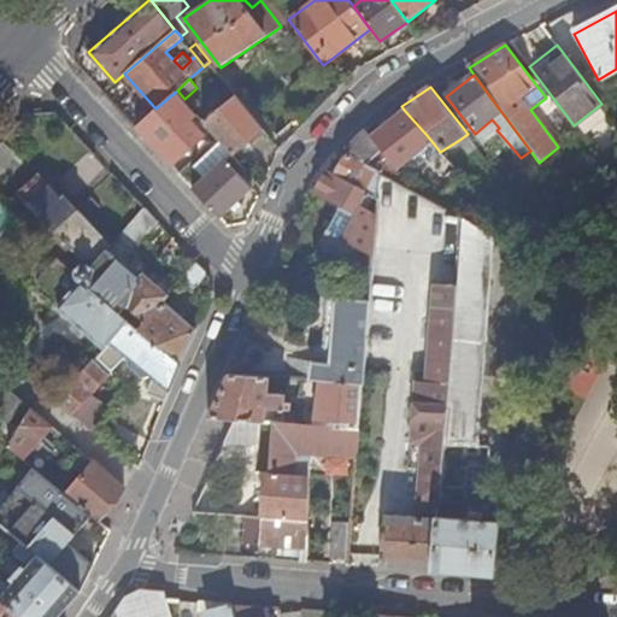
[(156,109),(135,127),(153,146),(170,165),(203,135),(189,121),(198,113),(184,99),(177,90),(156,109)]
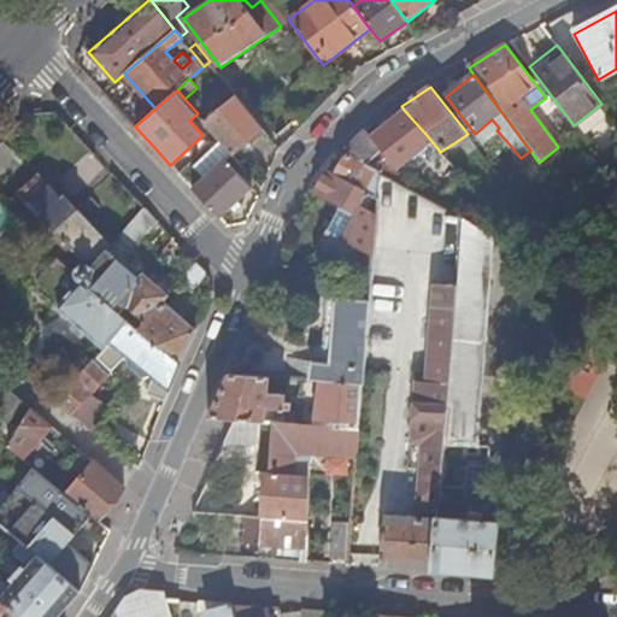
[(217,137),(230,153),(231,154),(263,129),(236,95),(203,121),(217,137)]
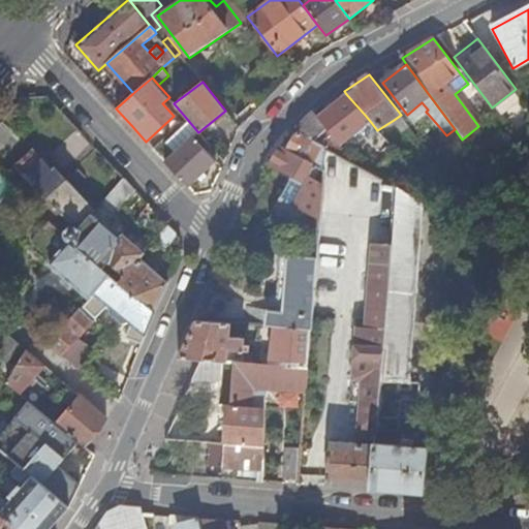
[(346,94),(317,118),(327,129),(346,154),(362,141),(355,132),(370,121),(365,115),(346,94)]
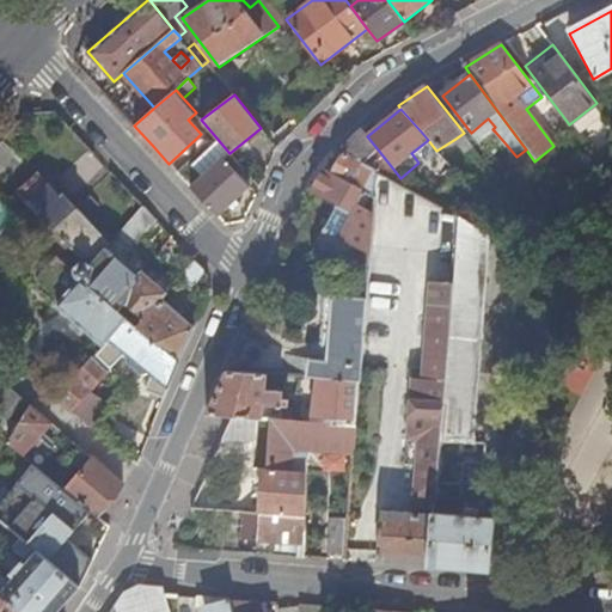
[(488,118),(471,133),(479,145),(495,132),(493,129),(495,127),(488,118)]
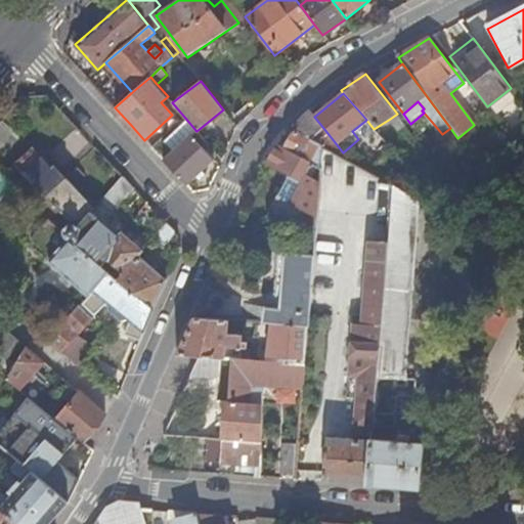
[(310,112),(293,129),(312,140),(323,128),(314,117),(310,112)]
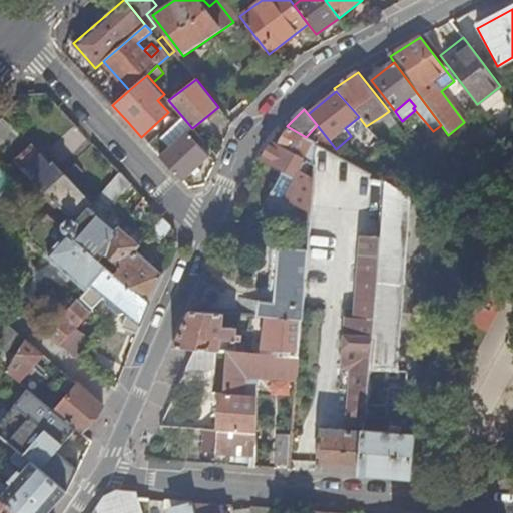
[(398,122),(389,111),(382,116),(391,126),(398,122)]
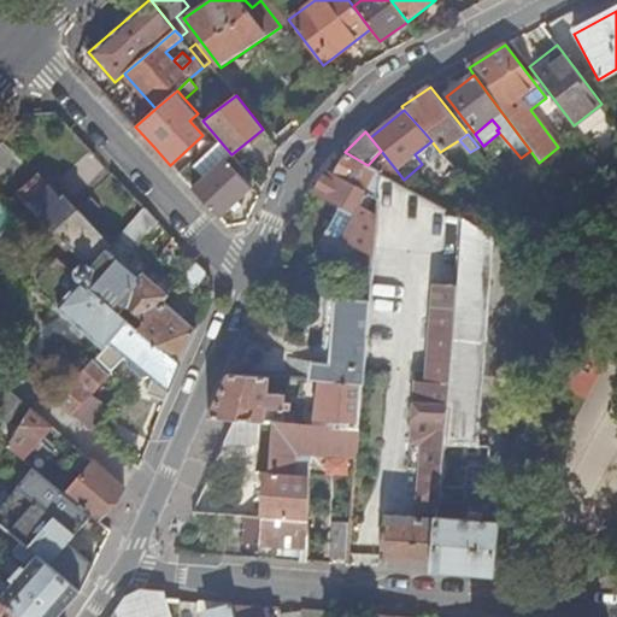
[(178,174),(219,217),(250,189),(223,160),(230,153),(217,137),(178,174)]
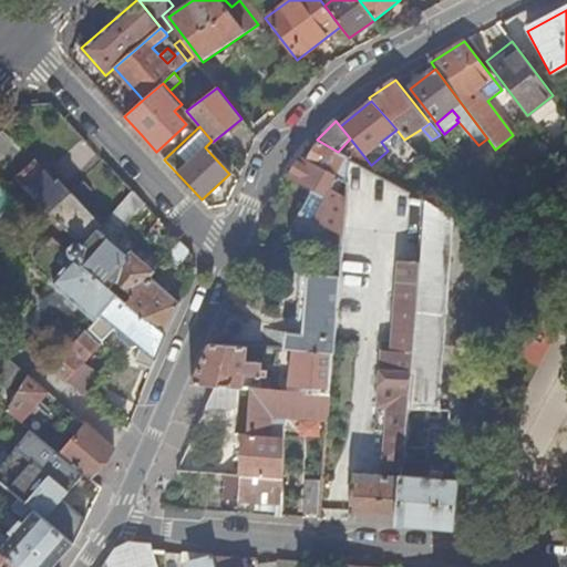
[(0,178),(1,179),(23,153),(0,133),(0,132),(0,178)]
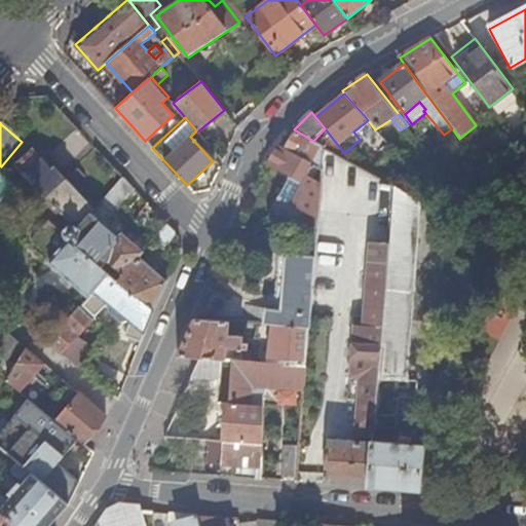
[(407,138),(414,134),(408,125),(401,129),(407,138)]
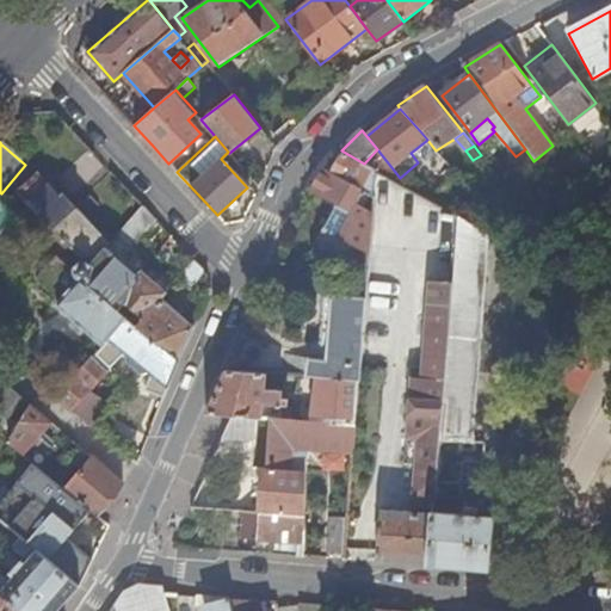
[(377,149),(364,164),(377,171),(396,181),(400,178),(377,149)]
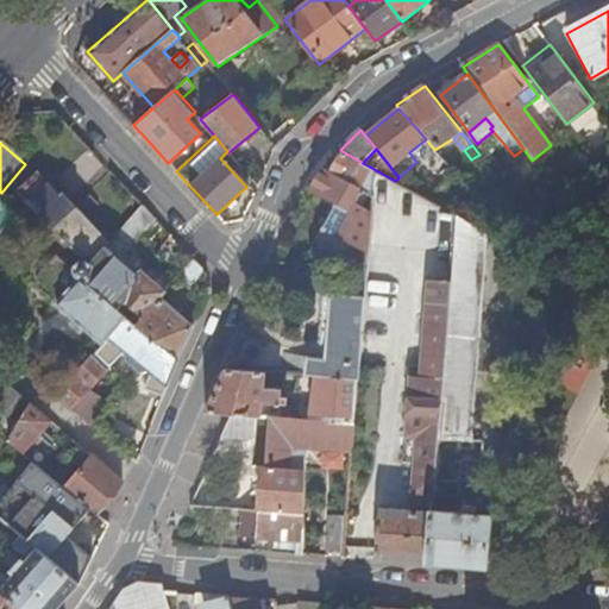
[(340,150),(322,168),(363,189),(375,195),(376,170),(363,163),(340,150)]
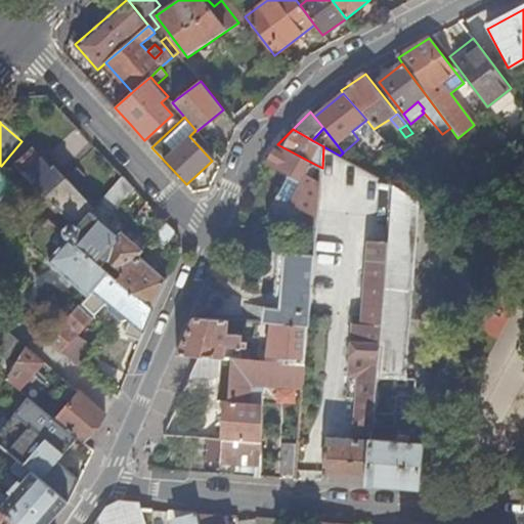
[(264,165),(253,189),(276,200),(298,208),(307,212),(318,216),(320,183),(305,175),(312,163),(277,144),(264,165)]
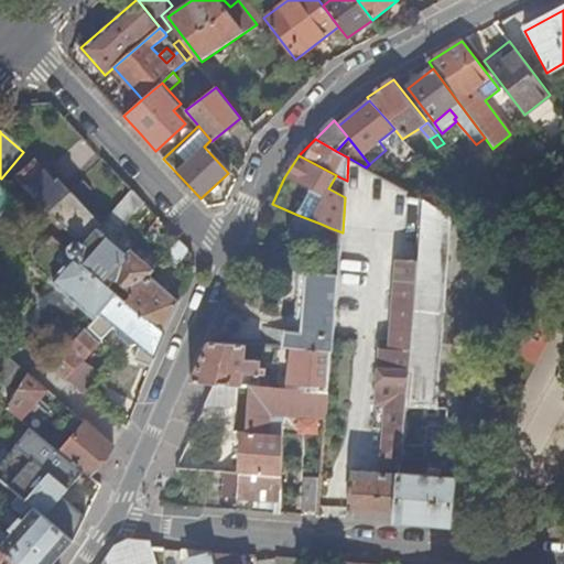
[(18,180),(28,191),(46,174),(32,160),(15,175),(18,180)]
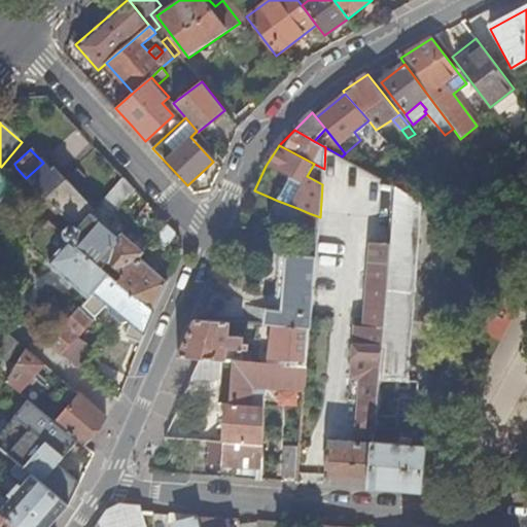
[(520,151),(508,159),(517,169),(526,162),(520,151)]
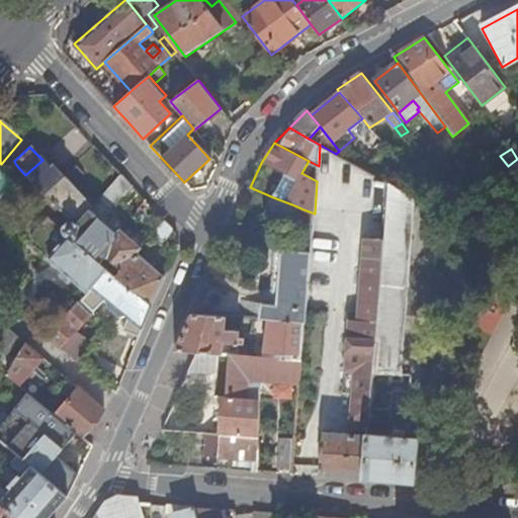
[(346,160),(339,151),(336,154),(346,160)]
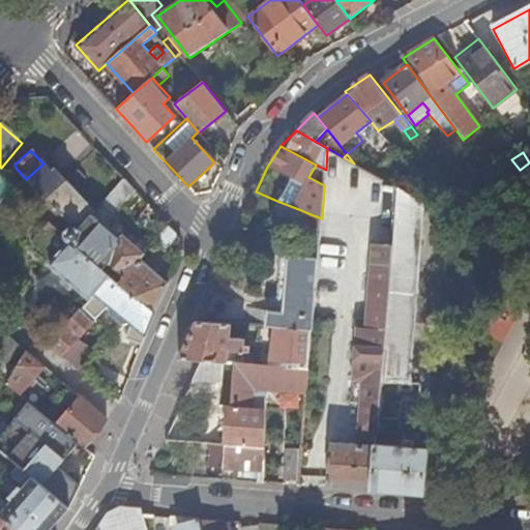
[(26,179),(42,198),(60,180),(43,164),(26,179)]
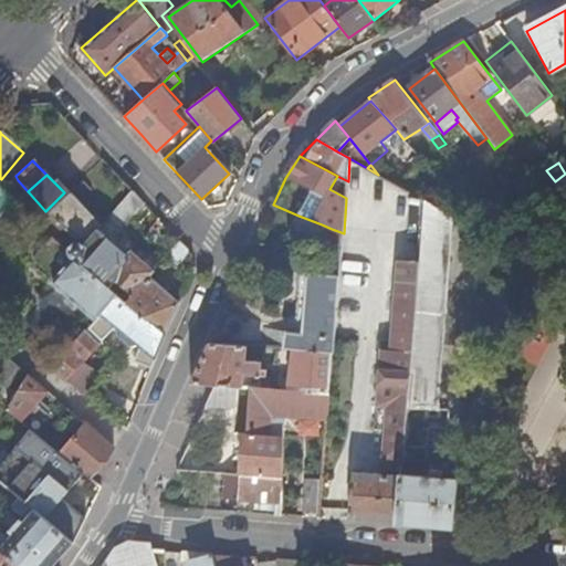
[(85,244),(97,231),(102,226),(71,191),(66,195),(64,192),(45,211),(85,244)]
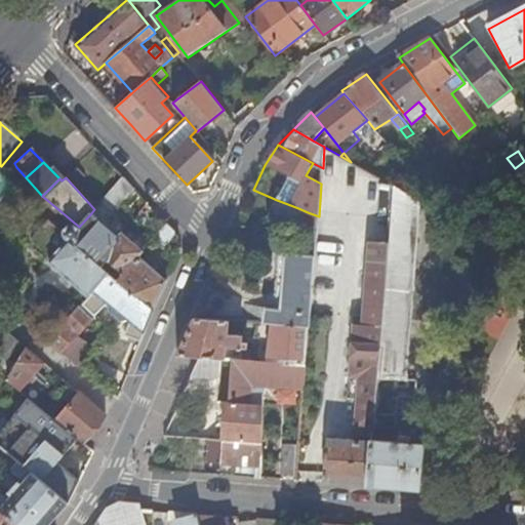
[(134,190),(123,177),(101,202),(113,212),(134,190)]
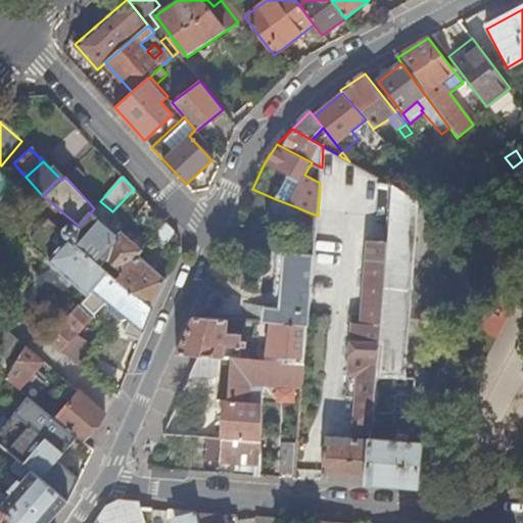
[(101,266),(95,262),(73,242),(69,241),(64,237),(64,231),(67,228),(69,227),(79,226),(42,195),(22,180),(8,197),(33,220),(19,236),(89,296),(108,273),(101,266)]
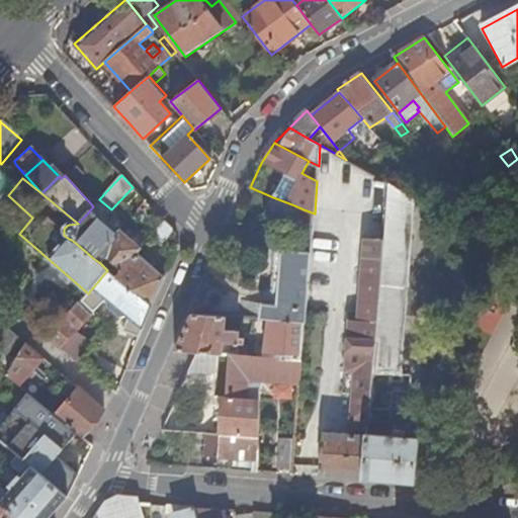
[(399,374),(415,199),(387,183),(383,238),(379,276),(368,409),(391,410),(392,387),(403,387),(403,394),(409,394),(410,374),(399,374)]
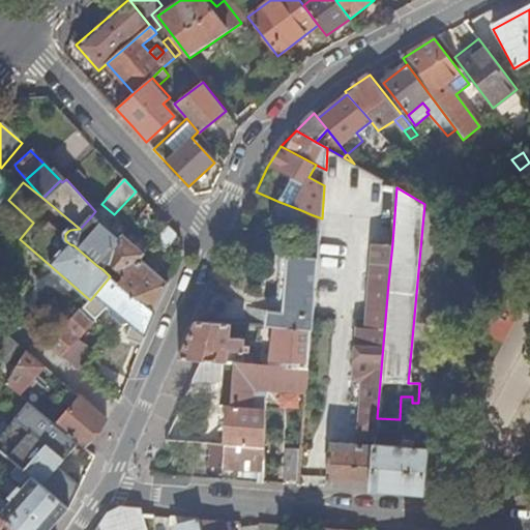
[(301,210),(280,202),(273,216),(304,229),(311,214),(301,210)]
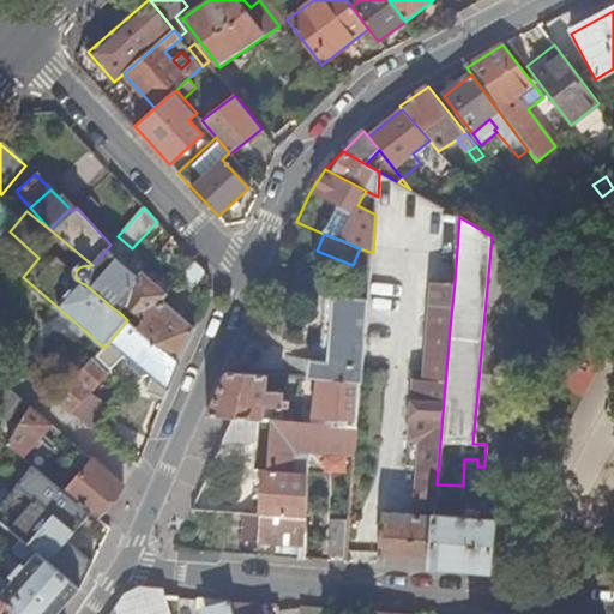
[(513,250),(519,245),(512,236),(504,244),(513,250)]
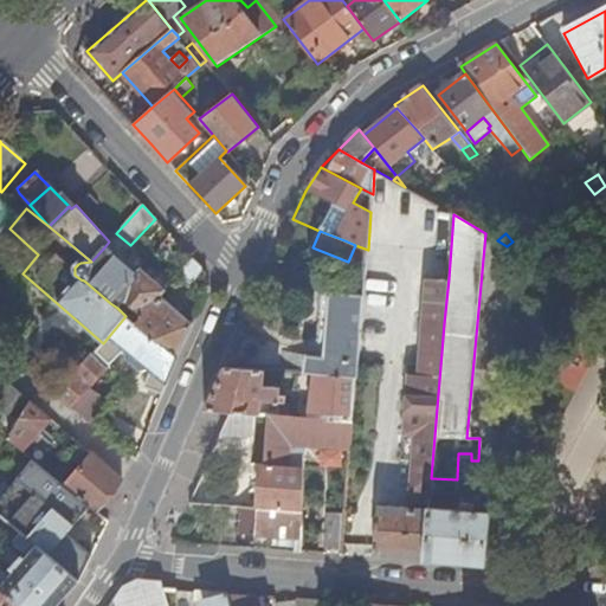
[(84,281),(110,303),(135,275),(104,247),(91,262),(96,266),(84,281)]
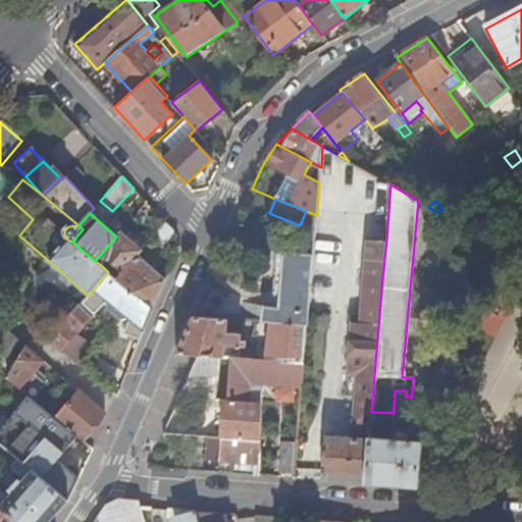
[(164,247),(175,232),(165,222),(153,237),(164,247)]
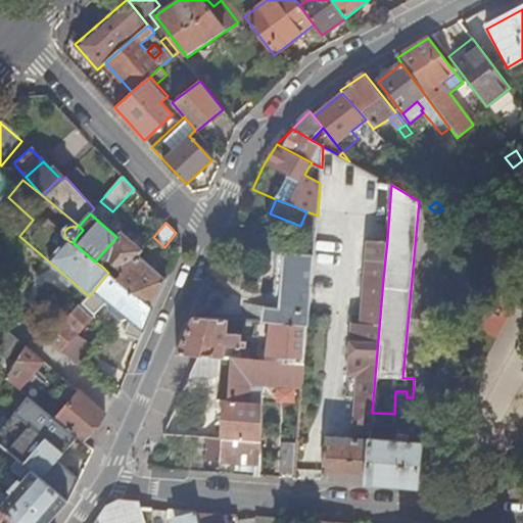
[(69,241),(73,242),(83,230),(79,226),(69,227),(67,228),(64,231),(64,237),(69,241)]
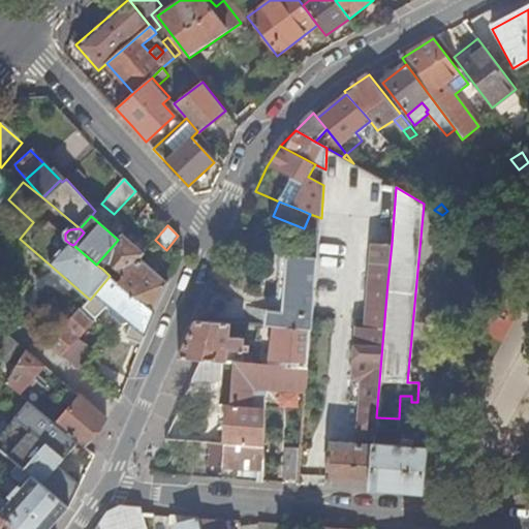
[(118,240),(96,265),(102,269),(107,262),(124,276),(139,258),(144,253),(123,235),(118,240)]
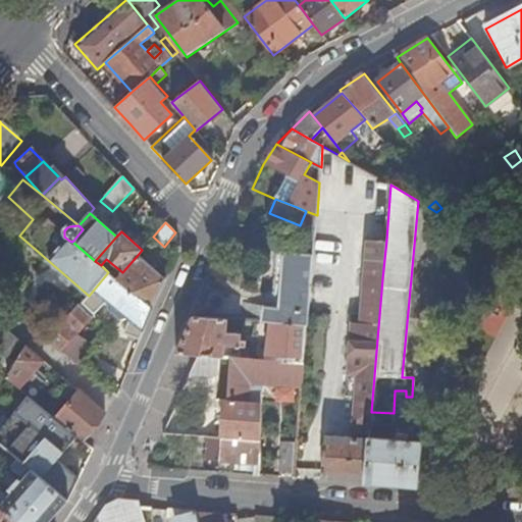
[(382,278),(386,240),(367,238),(361,313),(352,312),(346,384),(354,384),(351,431),(369,433),(370,425),(371,412),(382,278)]
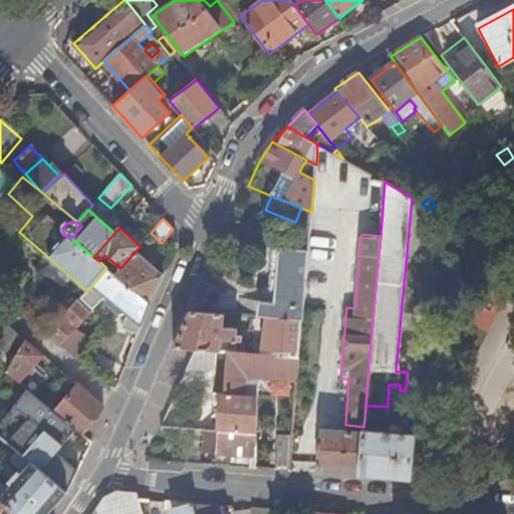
[(302,320),(308,252),(274,249),(269,303),(259,302),(257,317),(264,317),(302,320)]
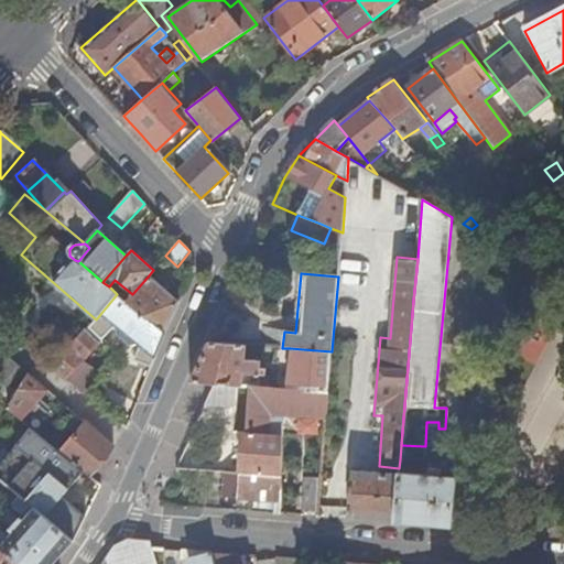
[(126,302),(164,335),(165,333),(179,303),(149,275),(132,294),(126,302)]
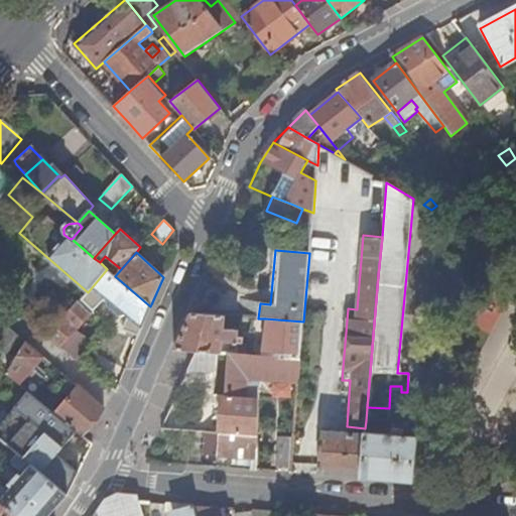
[(88,292),(48,336),(60,346),(105,297),(107,299),(108,305),(120,315),(125,314),(128,316),(122,331),(137,338),(150,306),(115,276),(107,269),(88,292)]
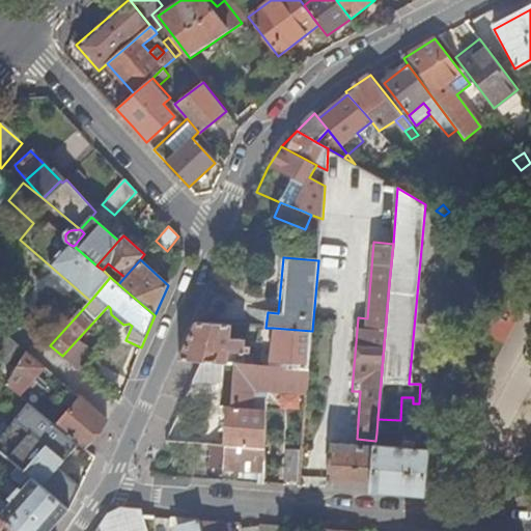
[(187,342),(178,359),(200,361),(223,362),(227,363),(228,352),(248,354),(249,347),(244,346),(245,339),(229,338),(230,325),(196,322),(187,342)]
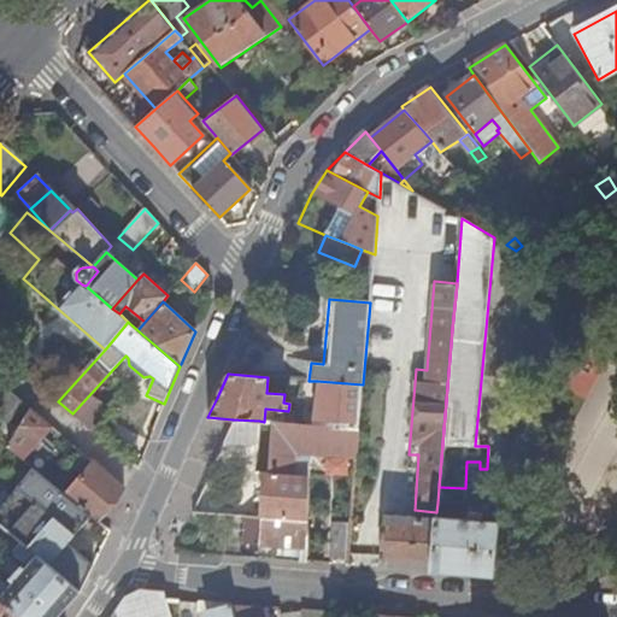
[(313,421),(360,423),(363,385),(317,381),(313,421)]
